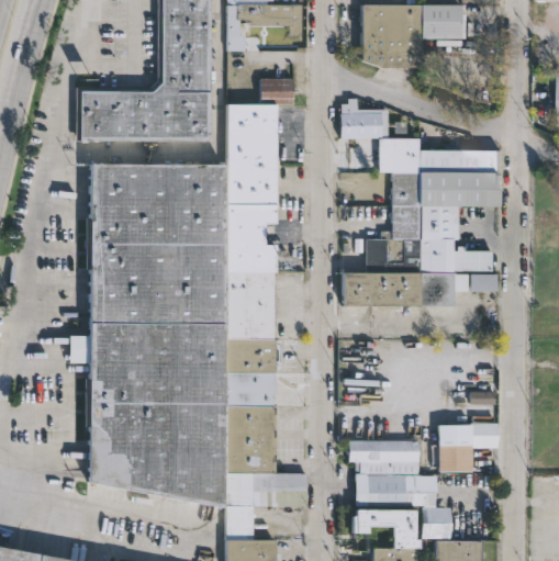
[(202,141),(80,138),(80,90),(154,91),(159,80),(160,0),(211,0),(210,134),(208,137),(202,137),(202,141)]
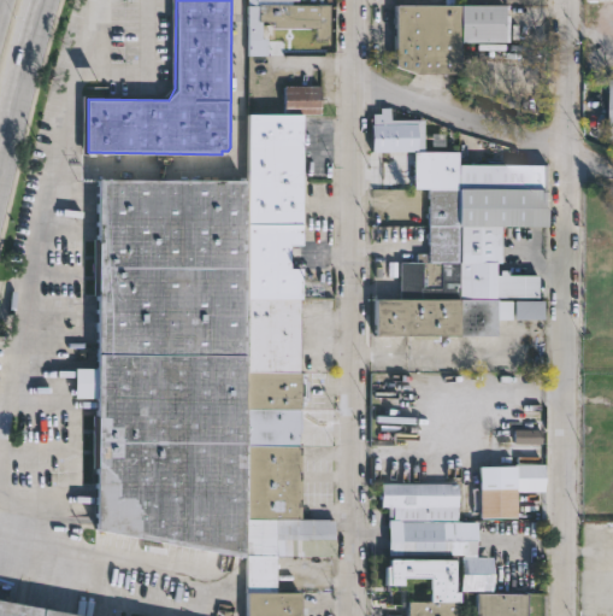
[(332,5),(332,40),(316,40),(316,29),(272,29),(272,23),(258,23),(258,5),(332,5)]
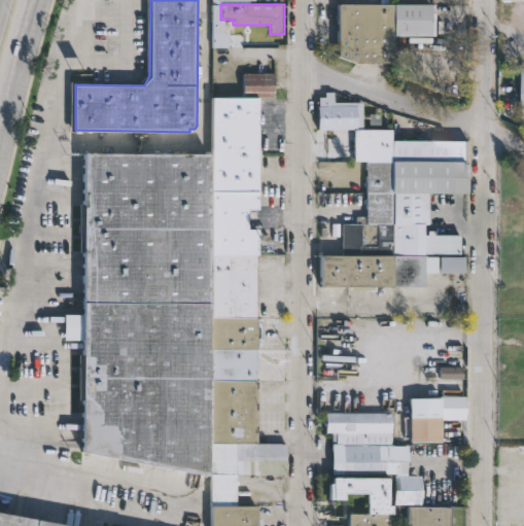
[(339,58),(339,4),(432,4),(432,13),(438,13),(438,36),(395,36),(395,64),(355,64),(339,58)]
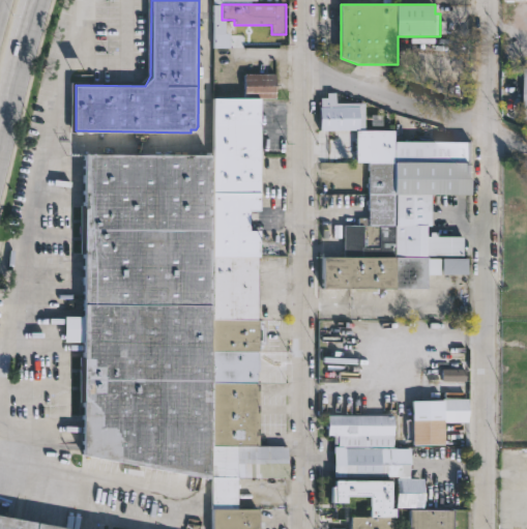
[(259,98),(246,98),(246,74),(279,74),(277,98),(259,98)]
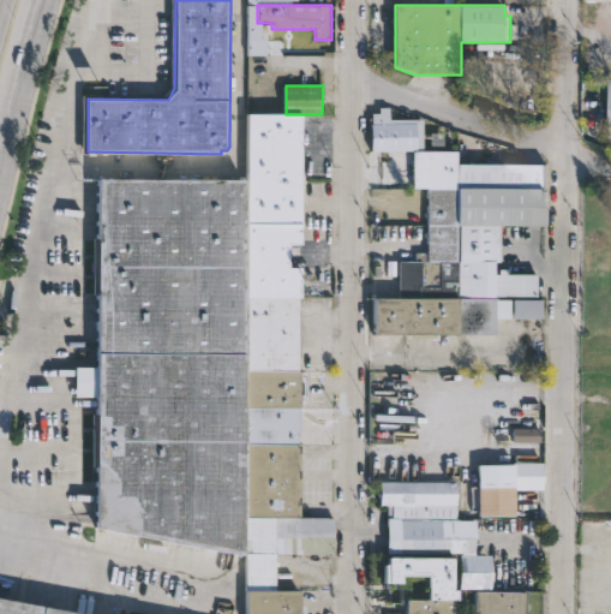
[(376,151),(373,151),(373,125),(376,125),(375,108),(391,108),(393,120),(425,119),(426,150),(376,151)]
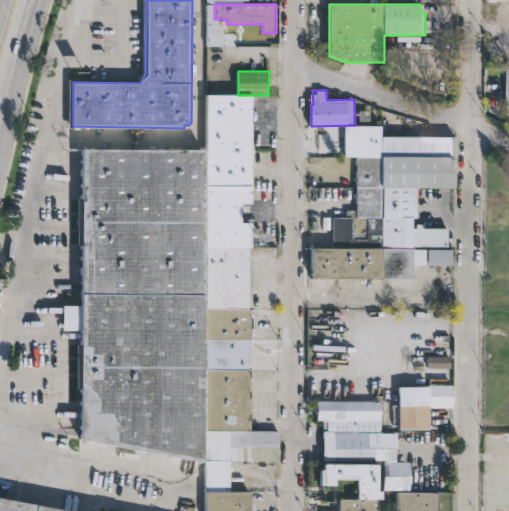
[(205,510),(206,463),(208,152),(208,97),(253,97),(252,201),(242,201),(242,221),(252,221),(251,431),(278,431),(278,433),(278,461),(230,461),(230,491),(251,491),(250,510),(205,510)]
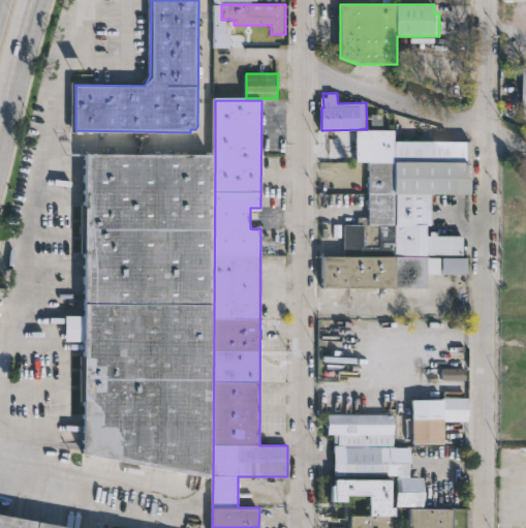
[(283,121),(273,122),(274,131),(285,130),(283,121)]
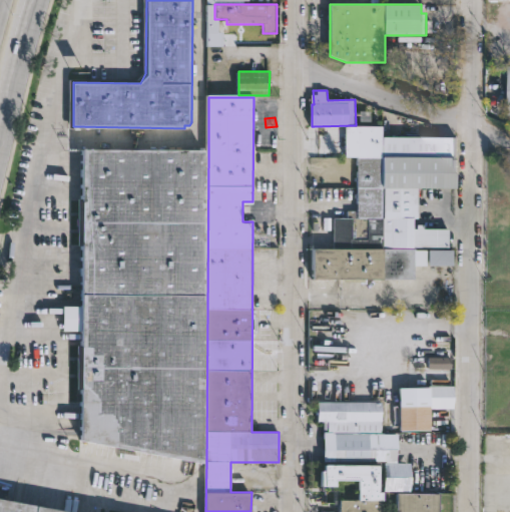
[(383,127),(383,137),(457,138),(456,190),(420,190),(419,219),(415,219),(415,228),(451,229),(451,251),(454,251),(453,268),(415,267),(415,282),(369,281),(369,285),(365,285),(365,281),(314,281),(314,249),(335,249),(335,232),(326,232),(326,218),(349,219),(349,211),(359,211),(359,158),(346,158),(346,127),(383,127)]
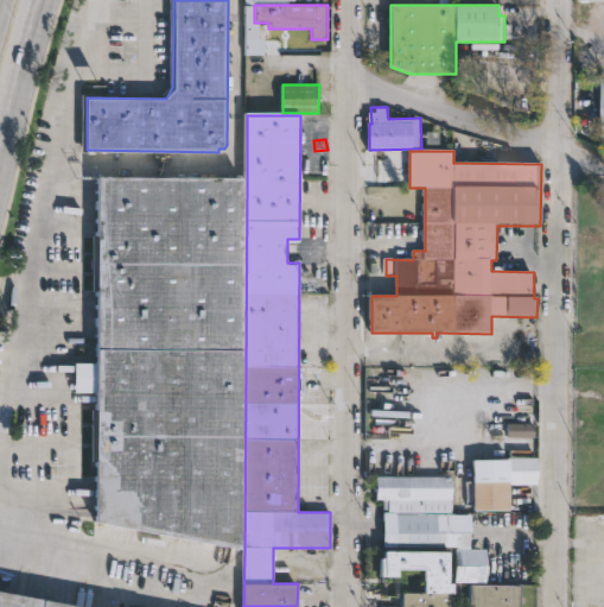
[(100,522),(96,522),(97,463),(94,463),(94,410),(97,410),(97,393),(75,393),(76,364),(97,364),(99,291),(94,291),(94,236),(99,236),(99,179),(247,181),(245,550),(100,522)]
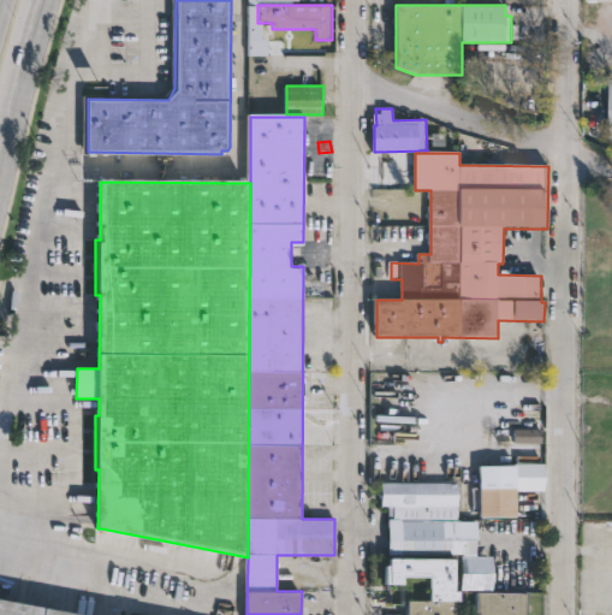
[(459,457),(459,469),(462,469),(459,507),(469,507),(469,518),(457,516),(457,520),(477,521),(476,555),(491,556),(492,591),(440,587),(440,574),(426,574),(426,577),(415,577),(415,591),(385,591),(385,573),(387,573),(387,507),(379,507),(380,483),(403,483),(403,469),(408,471),(408,457),(459,457)]
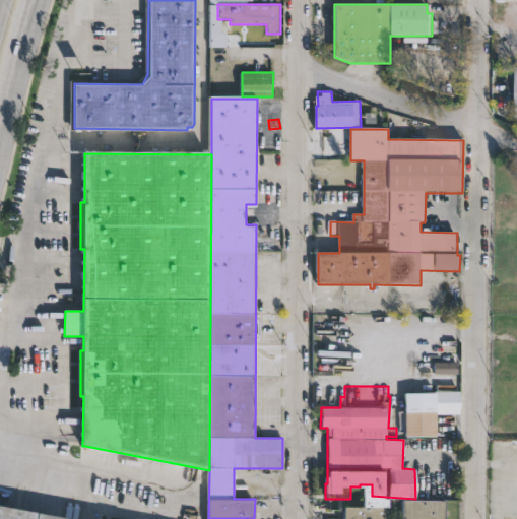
[(405,393),(437,392),(438,436),(406,437),(405,393)]
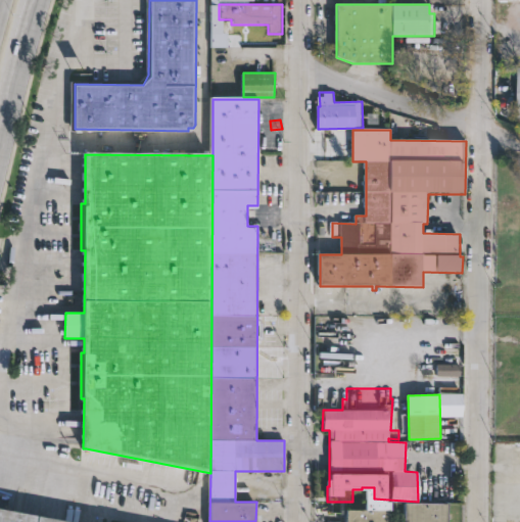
[(464,418),(442,418),(441,394),(464,394),(464,418)]
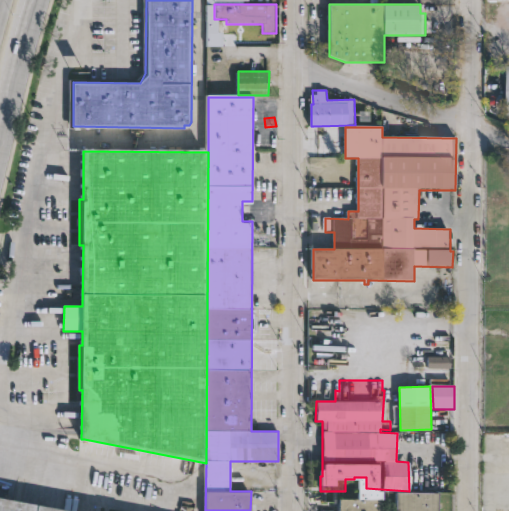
[(395,510),(395,492),(437,492),(437,510),(395,510)]
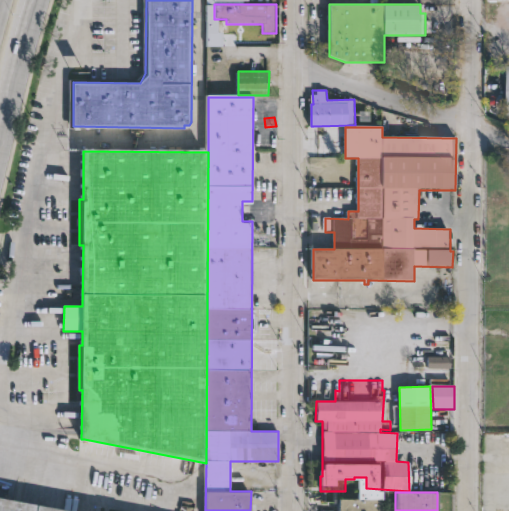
[(0,510),(0,496),(77,510),(0,510)]
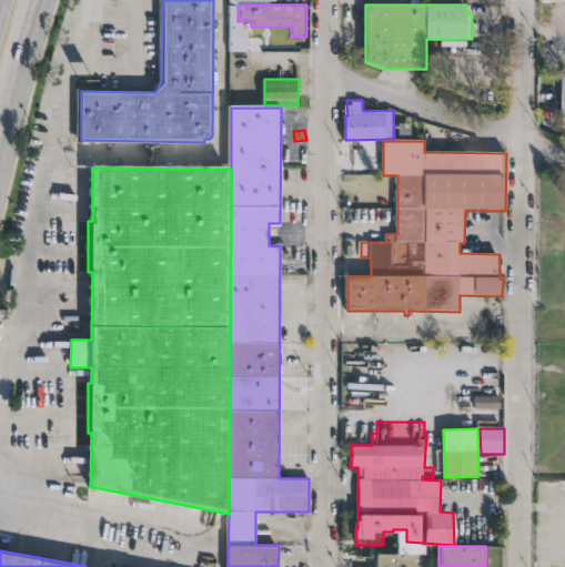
[(375,566),(375,553),(423,554),(423,566),(375,566)]
